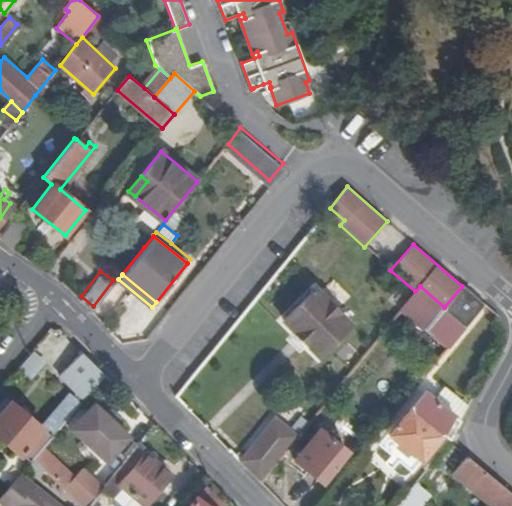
[(444,307),(466,326),(485,304),(463,285),(462,286),(444,307)]
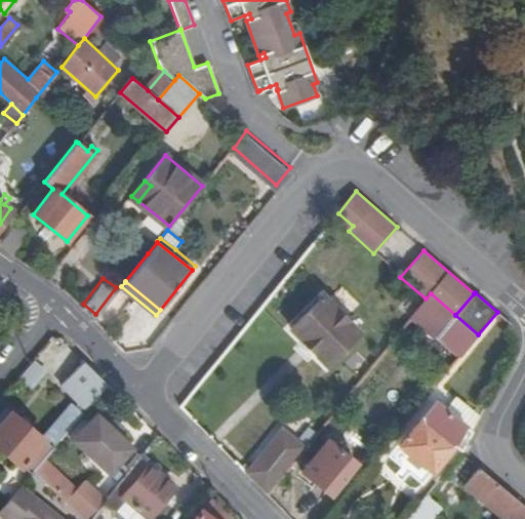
[(413,316),(437,336),(455,315),(431,293),(426,298),(412,316),(413,316)]
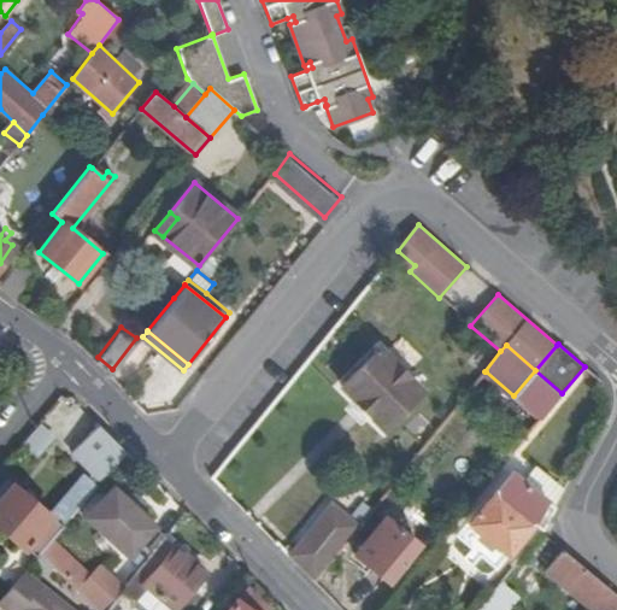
[(423,391),(381,347),(342,385),(386,428),(423,391)]
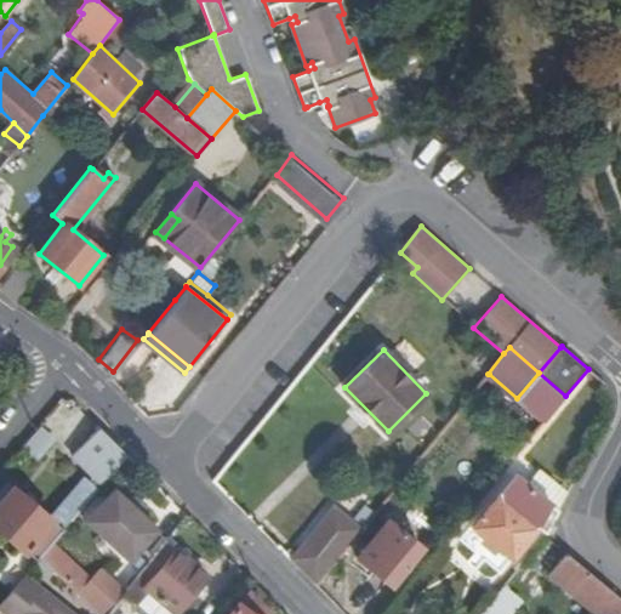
[(517,398),(543,421),(565,396),(539,373),(517,398)]
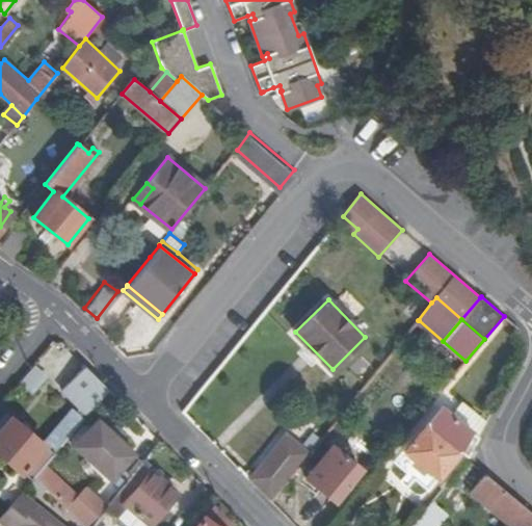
[(109,389),(86,366),(63,389),(82,408),(70,421),(77,427),(109,389)]
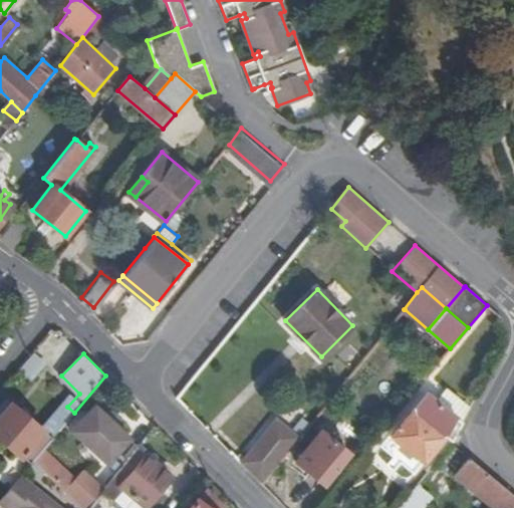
[(353,361),(358,365),(363,359),(358,355),(353,361)]
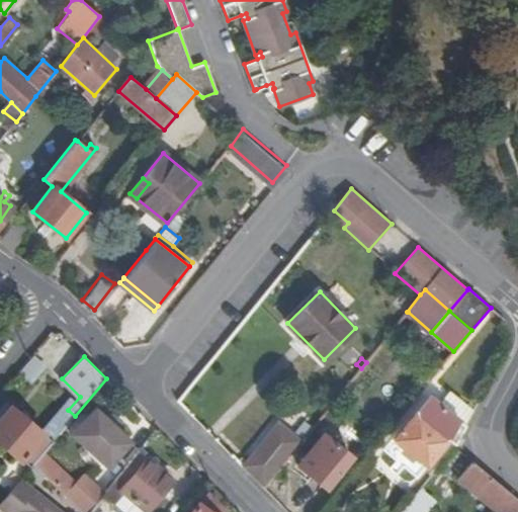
[(440,402),(465,423),(472,410),(449,391),(440,402)]
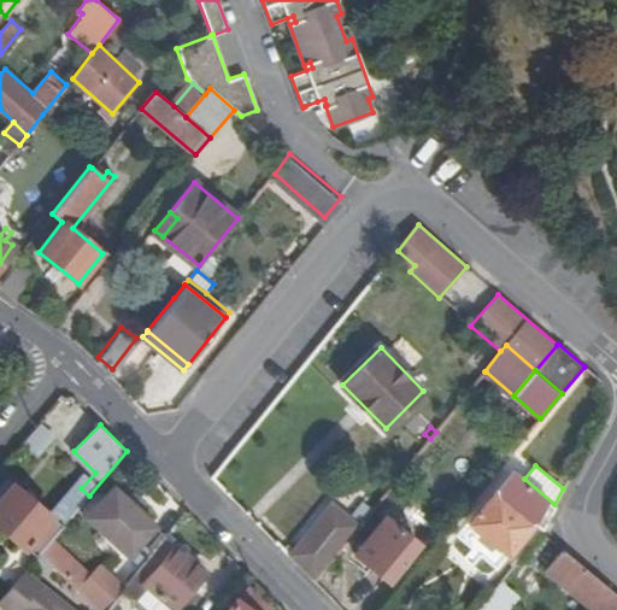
[(536,523),(541,528),(554,504),(524,479),(512,469),(469,522),(509,556),(536,523)]
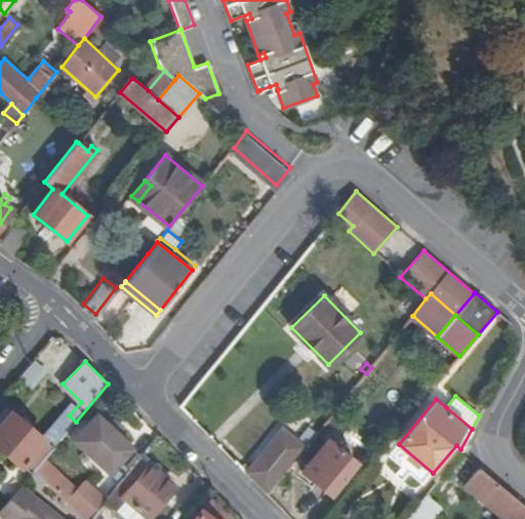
[(45,456),(54,446),(12,411),(0,425),(0,447),(22,466),(23,465),(32,472),(36,467),(45,456)]
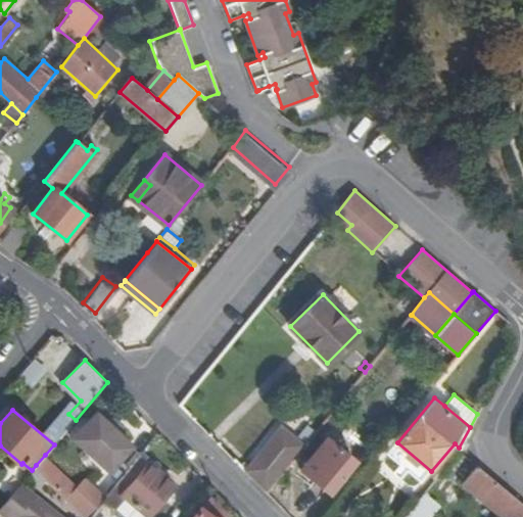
[(104,418),(98,412),(79,433),(109,463),(129,442),(115,429),(104,418)]
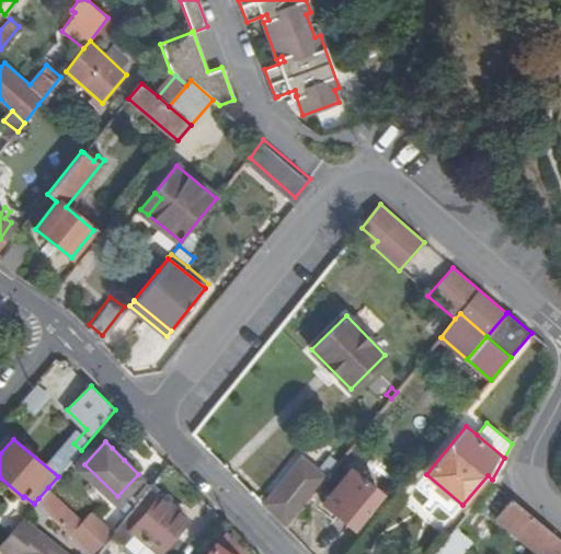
[(117,442),(112,448),(124,460),(129,454),(117,442)]
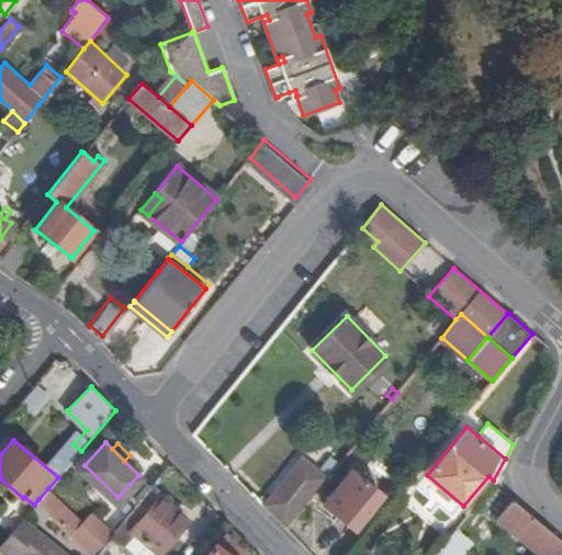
[(81,451),(74,444),(67,453),(74,460),(81,451)]
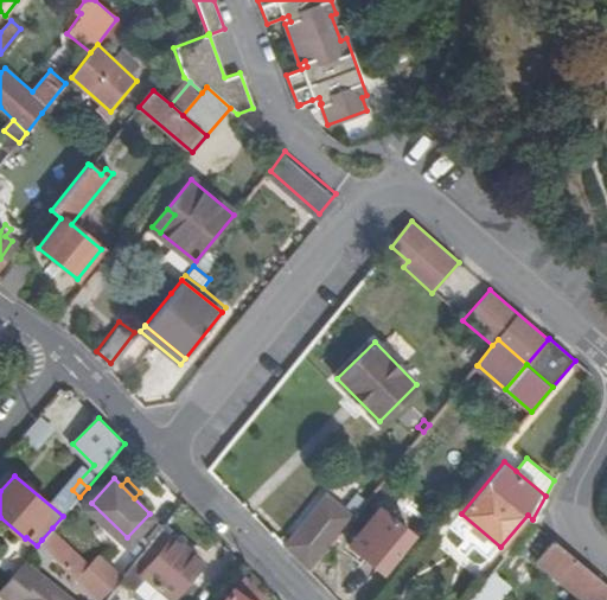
[(286,535),(311,560),(351,508),(328,487),(286,535)]
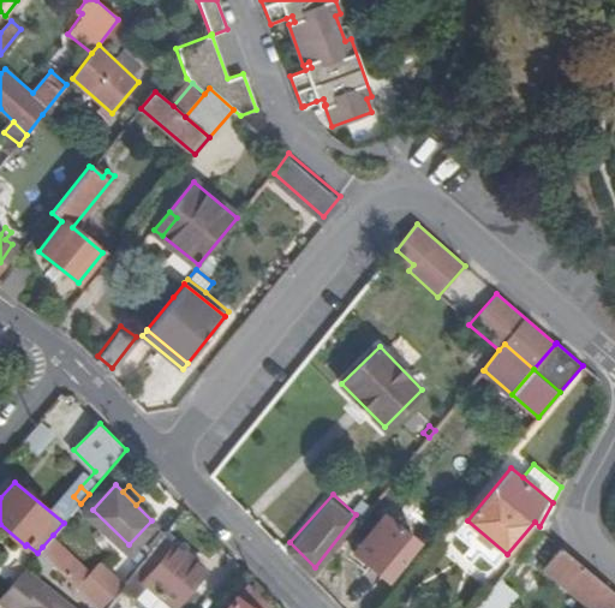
[(375,558),(370,564),(388,579),(418,541),(387,516),(360,546),(375,558)]
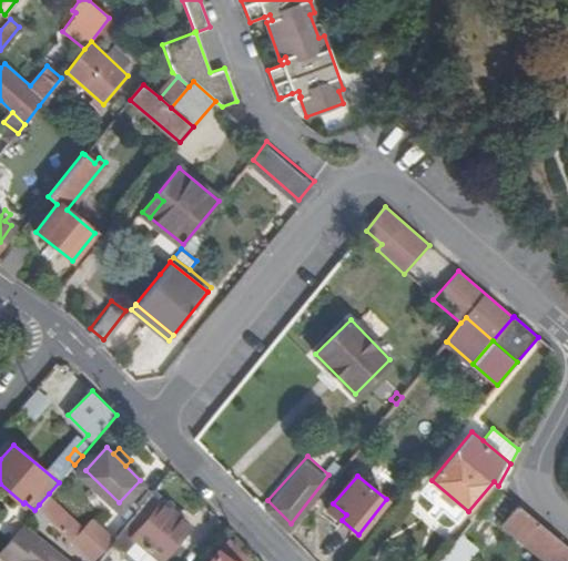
[(68,512),(49,493),(39,505),(52,519),(58,524),(68,512)]
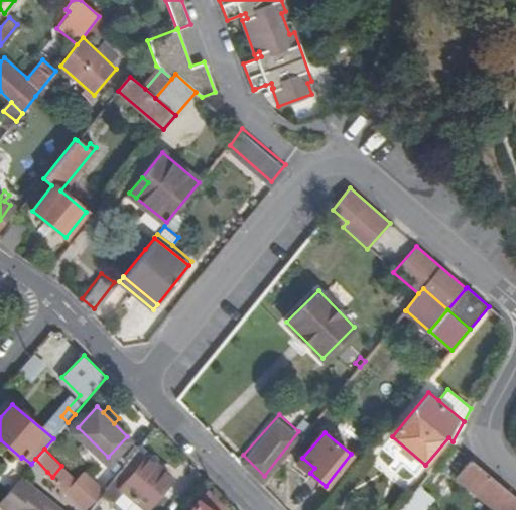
[(172,477),(140,449),(105,492),(104,493),(114,501),(120,493),(117,490),(121,487),(146,508),(172,477)]
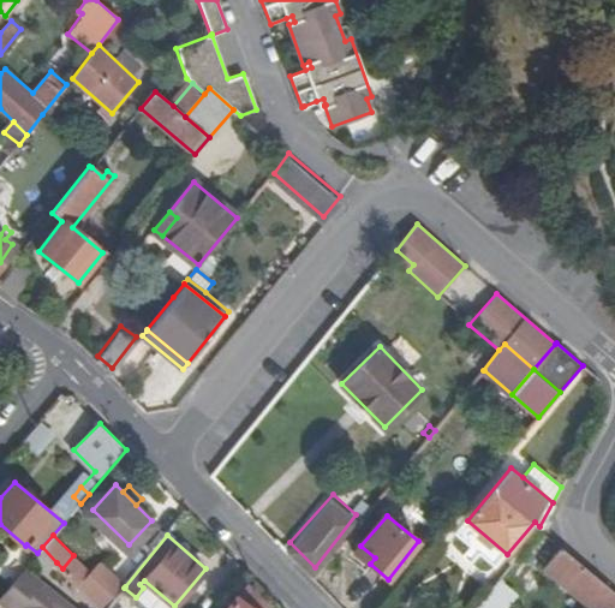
[(550,550),(556,543),(551,540),(545,547),(550,550)]
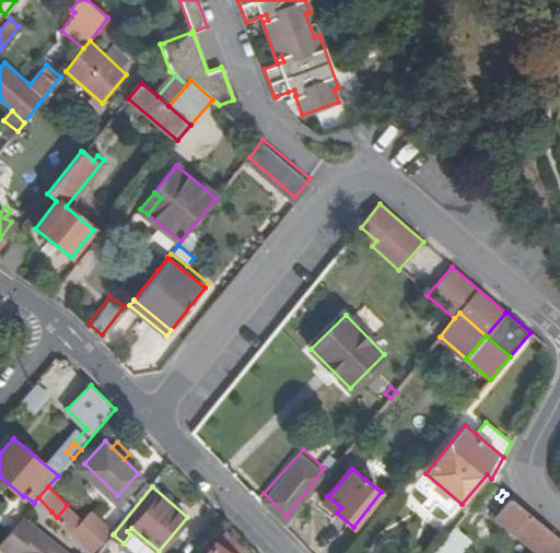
[(324,502),(337,513),(341,507),(328,496),(324,502)]
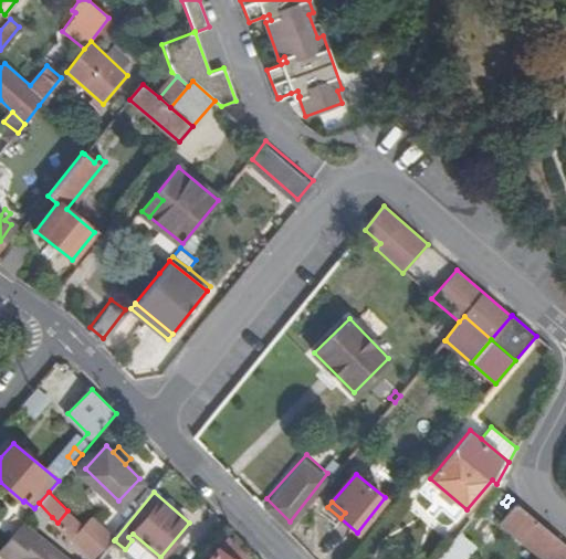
[(39,503),(34,508),(30,513),(43,527),(52,517),(39,503)]
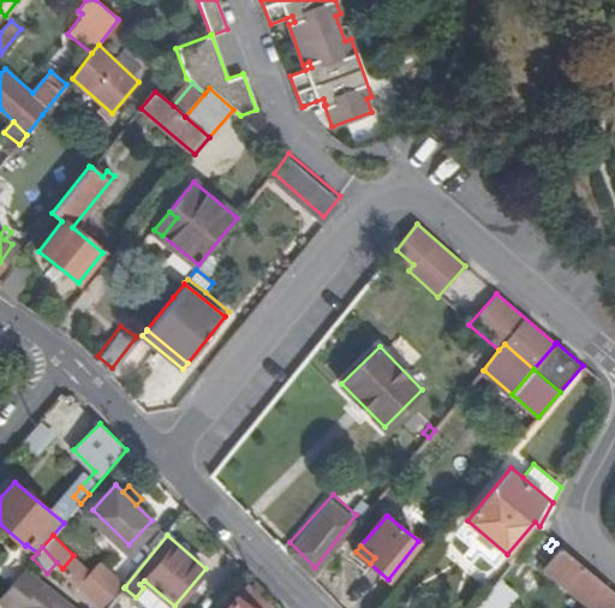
[(544,566),(589,604),(604,583),(560,547),(544,566)]
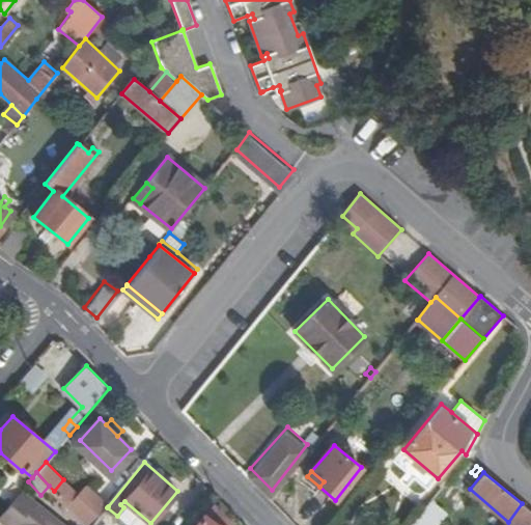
[(107,507),(108,506),(87,485),(68,506),(86,524),(92,524),(94,523),(107,507)]
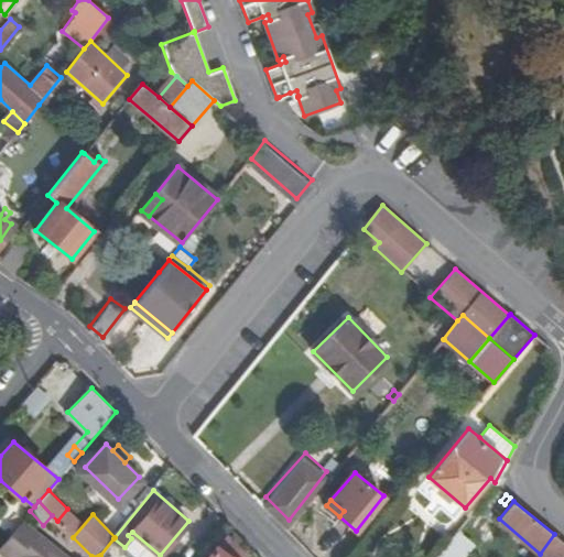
[(68,556),(22,521),(0,545),(0,556),(68,556)]
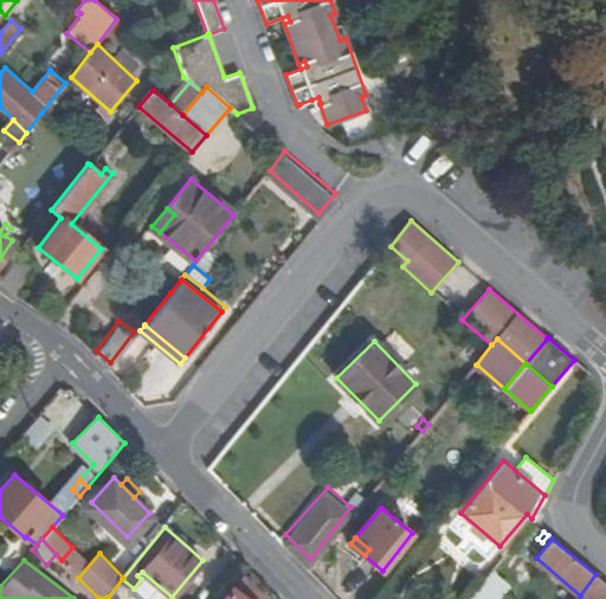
[(605,598),(605,583),(595,574),(580,596),(585,598),(605,598)]
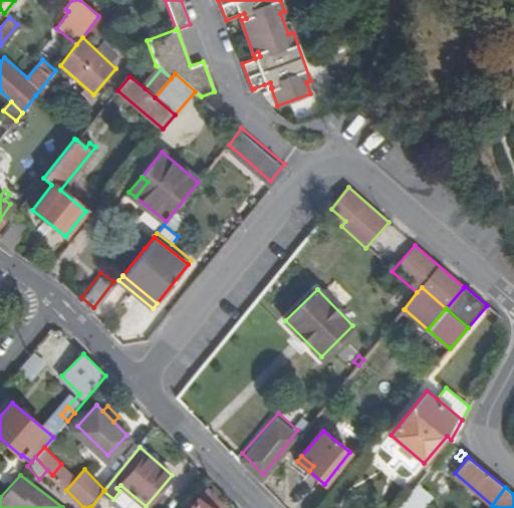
[(211,507),(199,498),(191,507),(211,507)]
